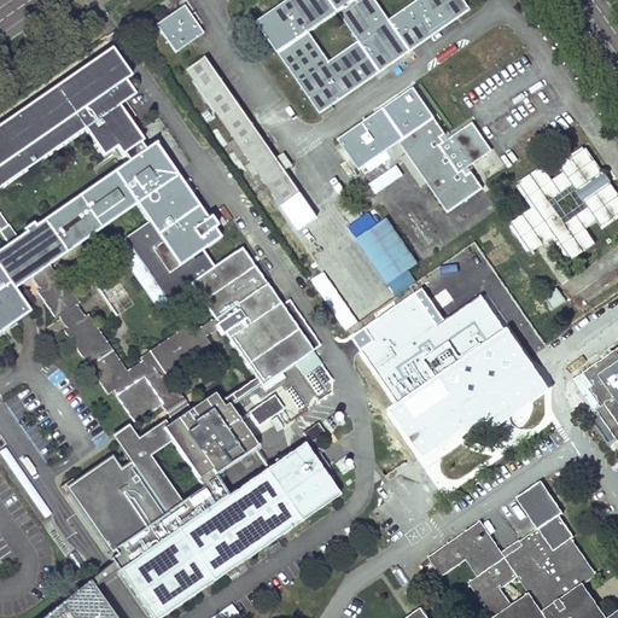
[(322,116),(333,109),(332,106),(470,10),(462,0),(290,0),(257,23),(322,116)]
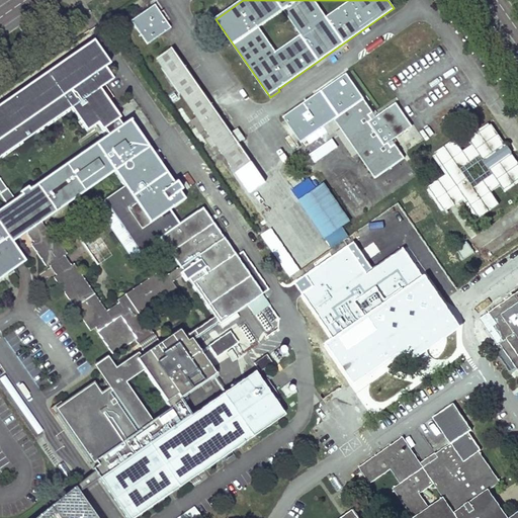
[(169,28),(153,5),(131,21),(147,45),(169,28)]
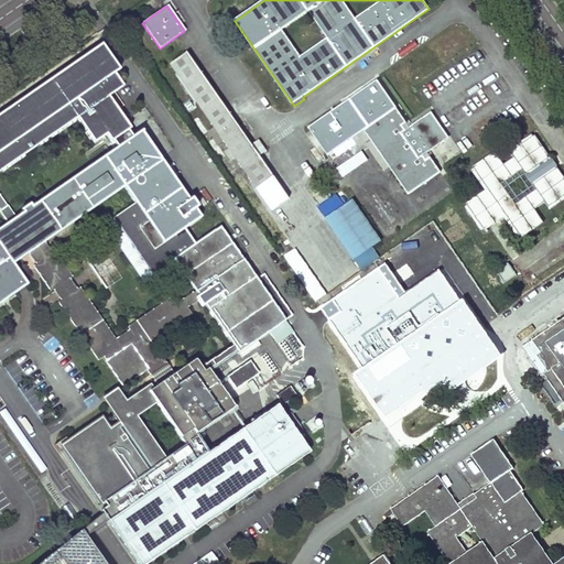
[(231,161),(236,158),(256,187),(272,176),(187,53),(171,64),(214,127),(224,141),(229,149),(225,152),(231,161)]
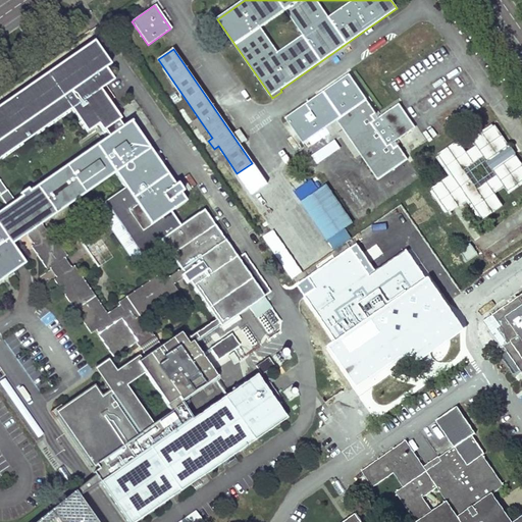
[(0,282),(21,270),(14,211),(100,353),(162,346),(57,409),(124,521),(132,521),(288,427),(258,379),(190,420),(180,404),(227,375),(119,313),(106,321),(45,220),(112,180),(123,286),(158,227),(214,321),(270,314),(207,211),(191,221),(88,52),(0,105),(0,158),(69,116),(111,141),(0,207),(0,282)]
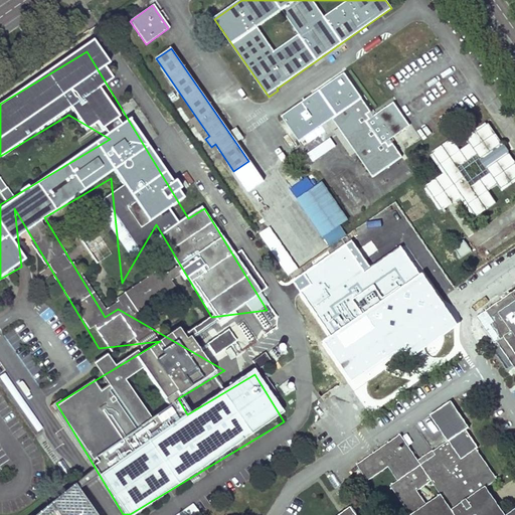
[(370,112),(344,73),(282,117),(302,146),(325,130),(327,133),(337,126),(338,128),(334,131),(351,155),(355,152),(372,176),(402,156),(393,142),(388,145),(385,142),(409,125),(393,101),(369,118),(366,114),(370,112)]
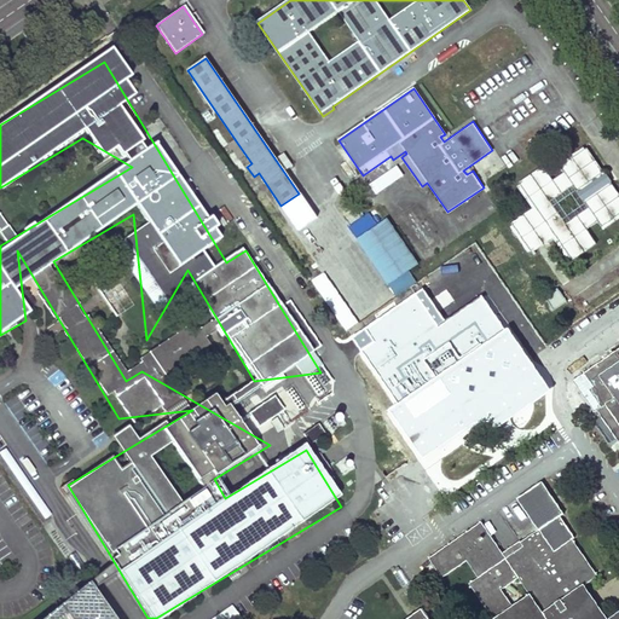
[(223,149),(229,144),(217,128),(210,132),(223,149)]
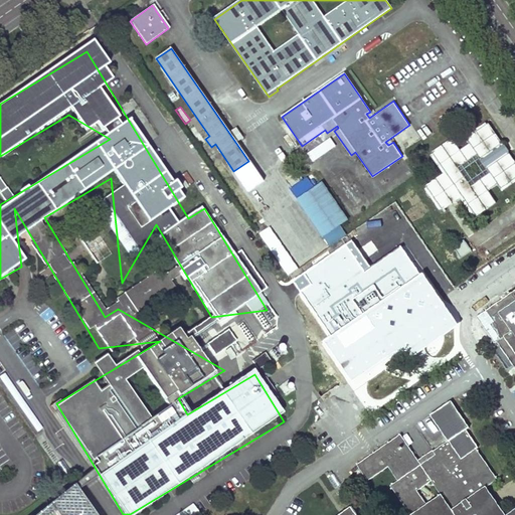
[(204,129),(195,116),(190,120),(199,133),(204,129)]
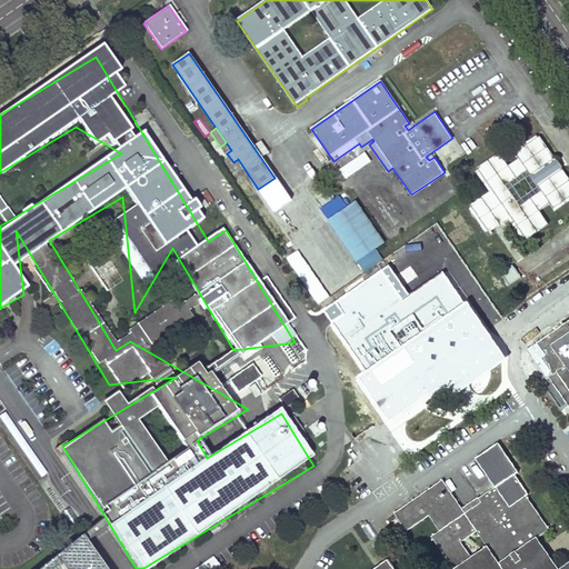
[(499,153),(477,169),(491,191),(470,207),(488,233),(510,218),(525,240),(548,225),(539,211),(549,205),(552,210),(568,198),(568,180),(562,170),(563,169),(556,159),(555,160),(539,138),(515,155),(518,160),(508,167),(499,153)]
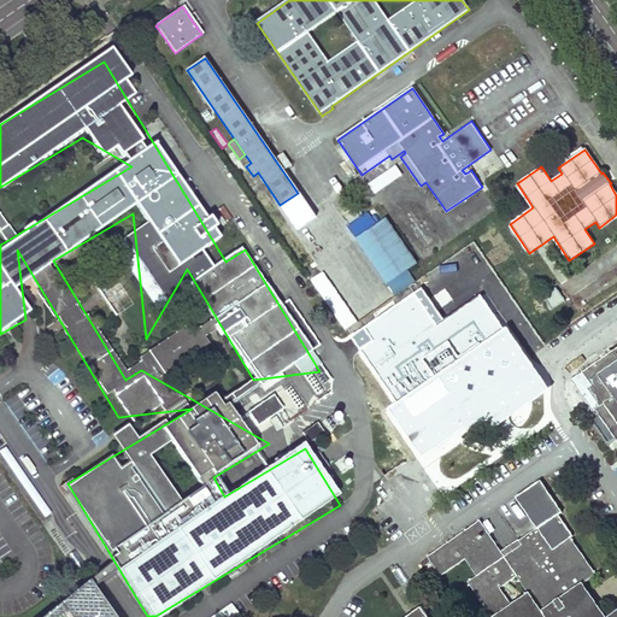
[(247,171),(233,151),(227,154),(241,175),(247,171)]
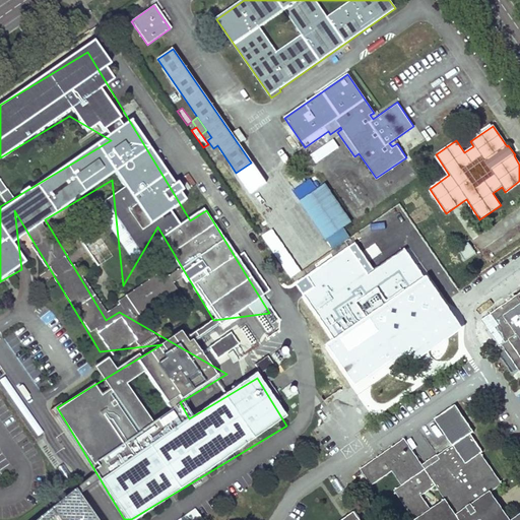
[(335,144),(332,139),(312,154),(315,158),(335,144)]
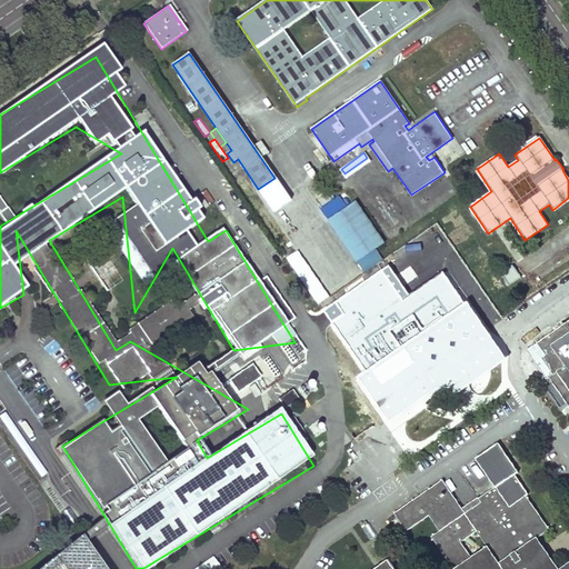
[(275,227),(243,181),(239,183),(270,230),(275,227)]
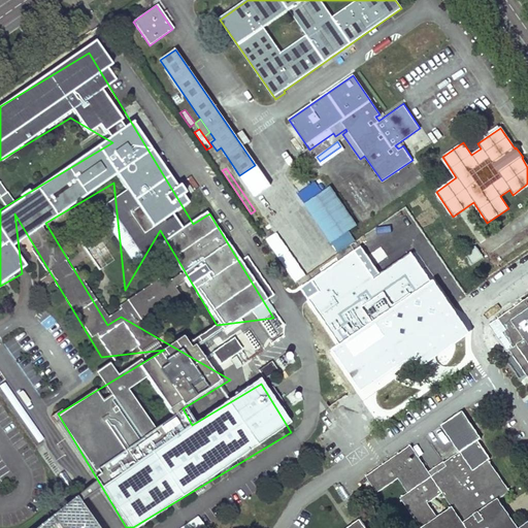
[(356,225),(330,187),(304,204),(330,242),(356,225)]
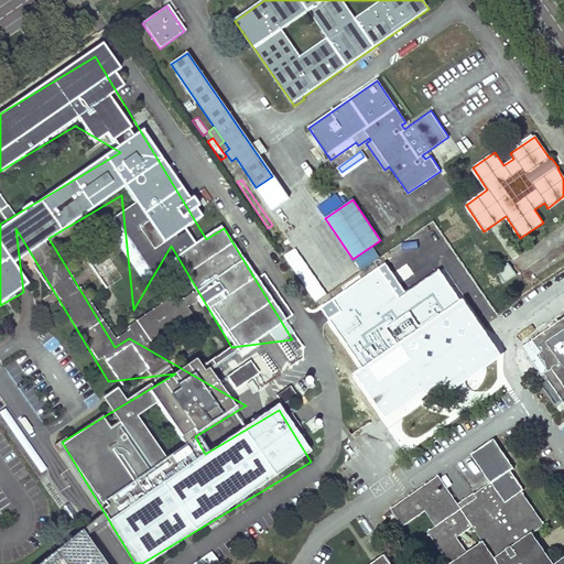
[(516,275),(508,263),(496,271),(503,284),(516,275)]
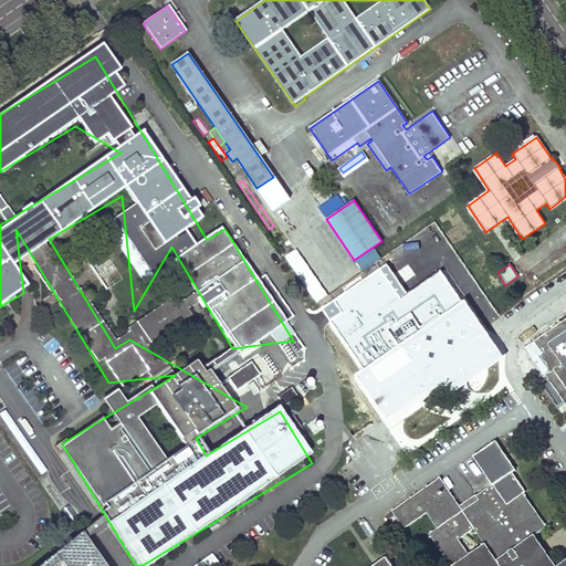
[(484,328),(468,302),(463,302),(442,272),(408,294),(387,265),(322,311),(363,369),(355,375),(389,431),(453,386),(456,391),(504,358),(484,328)]
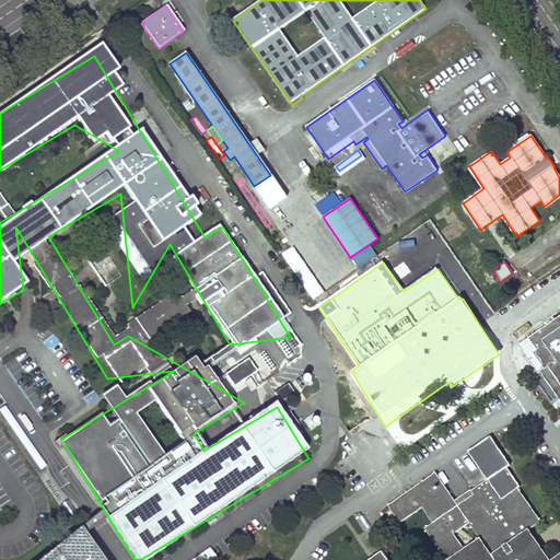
[(559,315),(518,346),(538,374),(540,372),(556,394),(559,399),(559,315)]
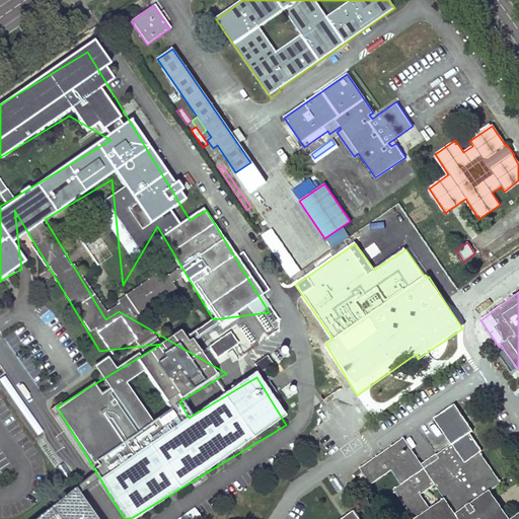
[(268,356),(256,363),(263,371),(273,364),(268,356)]
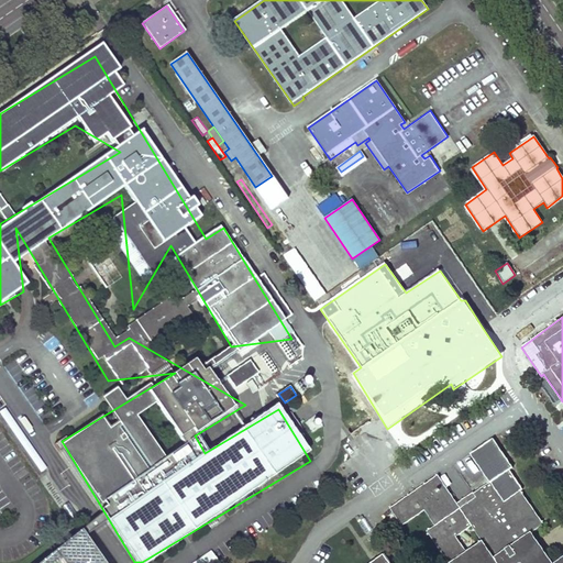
[(562,562),(562,558),(562,560),(487,443),(470,455),(490,488),(381,496),(401,527),(419,516),(449,562),(388,562),(385,556),(379,560),(379,562),(562,562)]
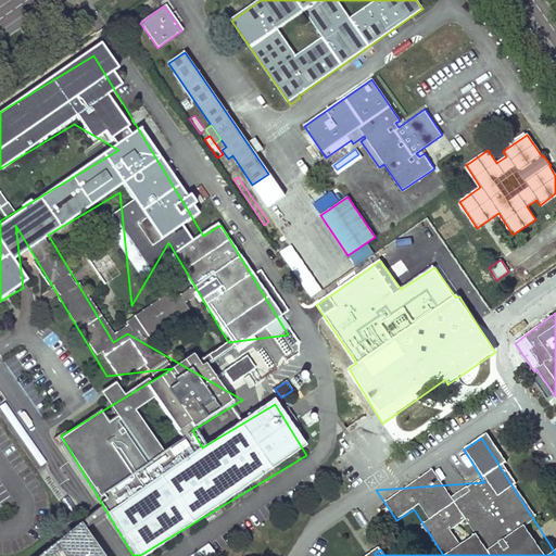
[(96,555),(79,531),(42,555),(96,555)]
